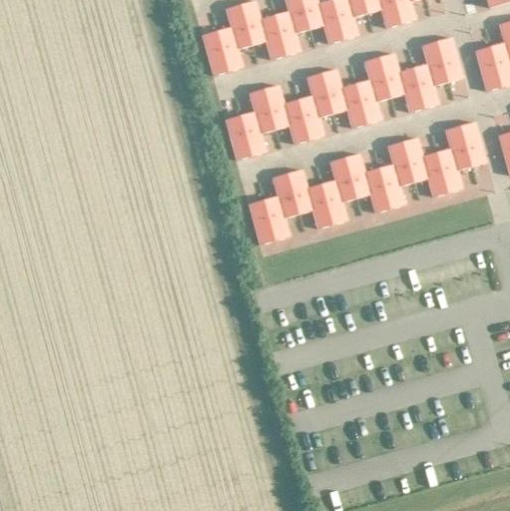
[(256,0),(240,4),(248,31),(263,27),(265,33),(279,29),(275,15),(261,18),(256,0)]
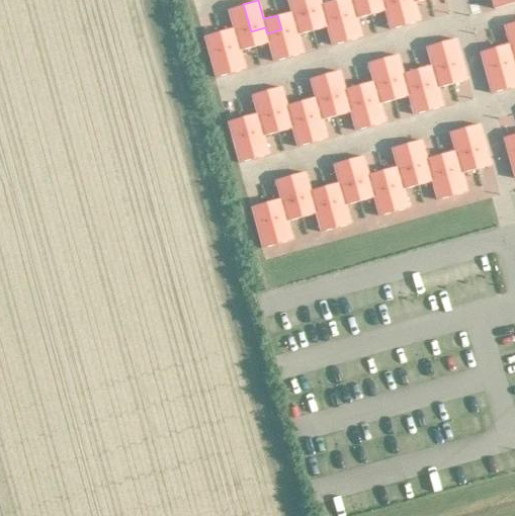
[(294,19),(309,15),(305,0),(288,0),(292,11),(277,15),(281,29),(295,25),(294,19)]
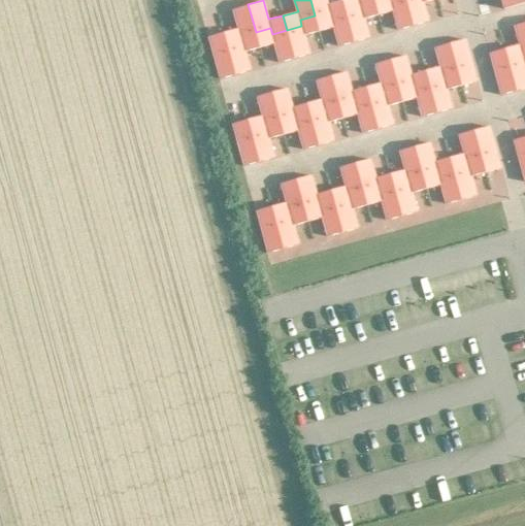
[(326,0),(310,0),(315,15),(330,11),(331,18),(347,13),(342,0),(337,0),(327,3),(326,0)]
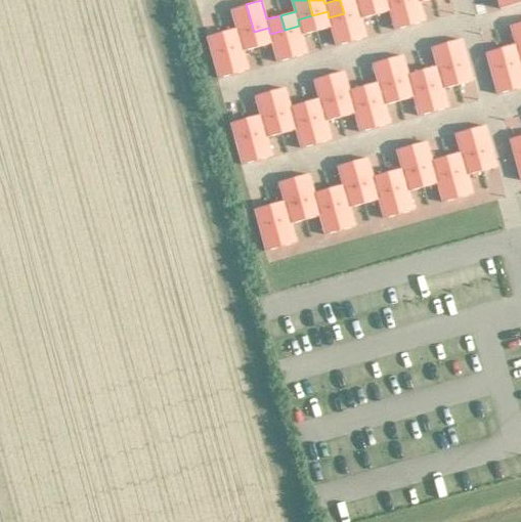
[(366,0),(340,0),(344,13),(358,9),(356,3),(366,0)]
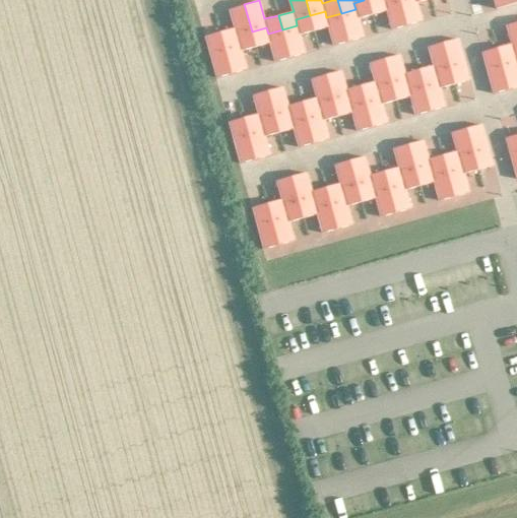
[(341,13),(348,40),(363,36),(358,17),(373,13),(369,0),(364,0),(353,3),(356,9),(341,13)]
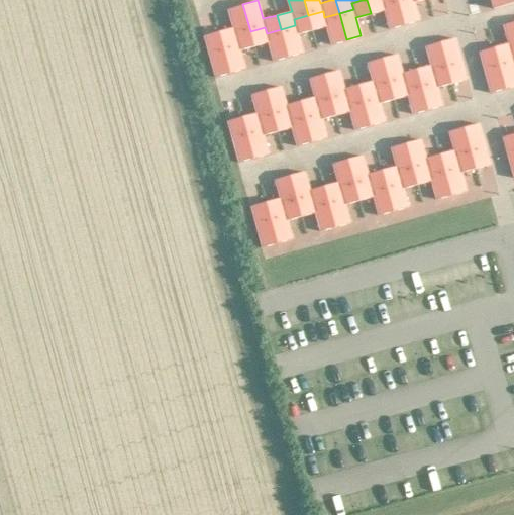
[(390,27),(404,24),(397,0),(386,0),(383,1),(382,0),(367,0),(371,13),(385,9),(390,27)]
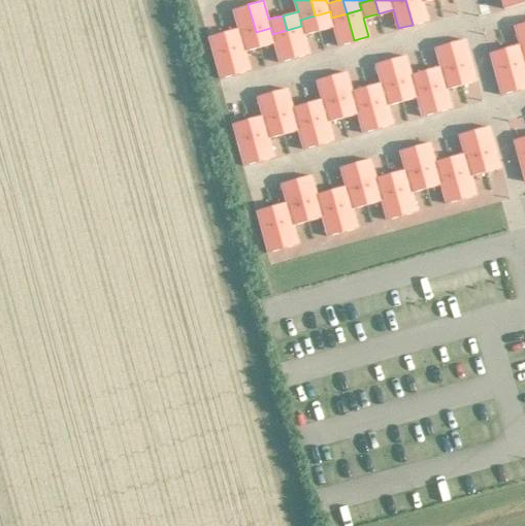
[(405,0),(413,25),(428,21),(423,1),(426,0),(405,0)]
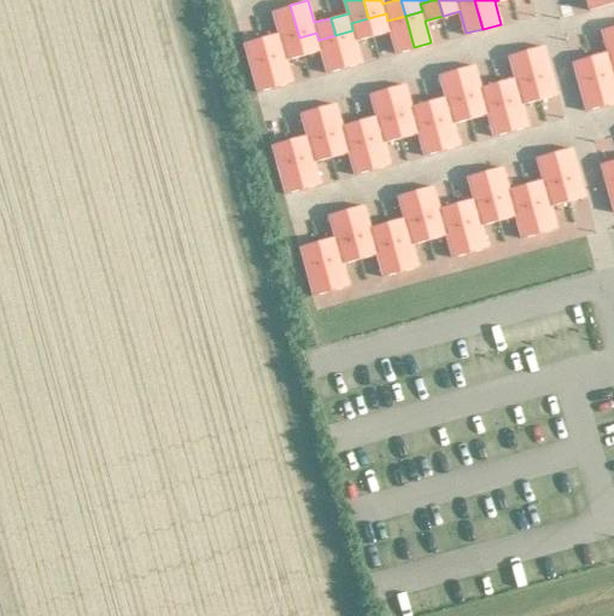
[(279,32),(262,36),(267,53),(284,48),(281,41),(299,38),(290,5),(273,10),(279,32)]
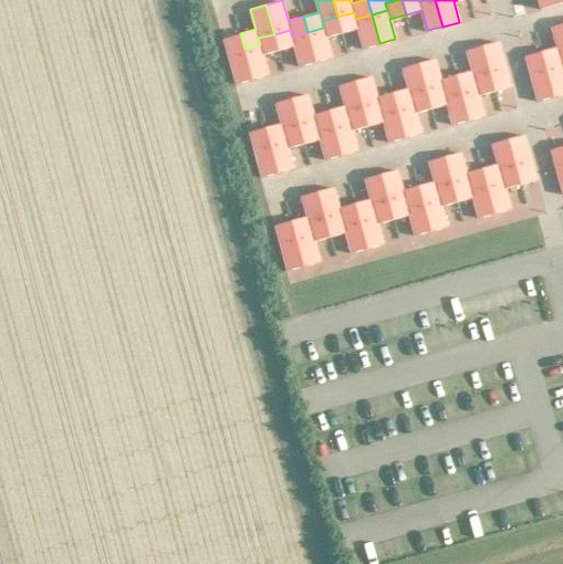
[(354,12),(337,17),(342,32),(357,28),(363,48),(379,43),(372,14),(355,19),(354,12)]
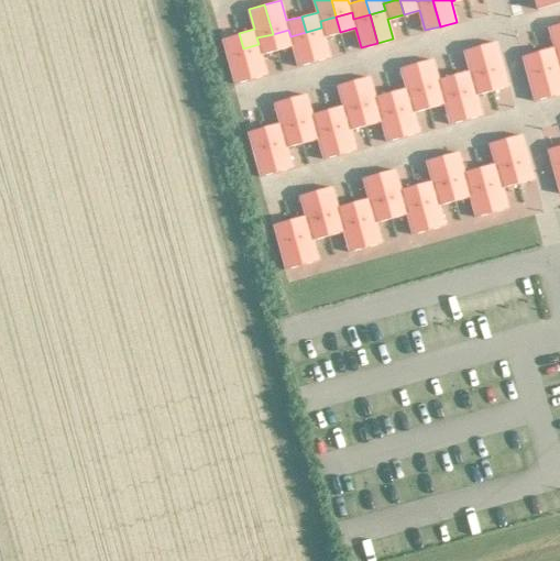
[(306,32),(314,61),(330,56),(325,36),(340,32),(336,17),(320,21),(321,28),(306,32)]
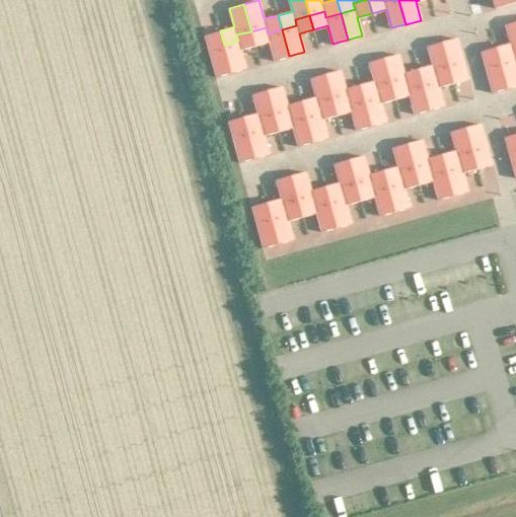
[(511,43),(496,47),(500,61),(514,57),(513,51),(515,50),(515,21),(505,24),(511,43)]
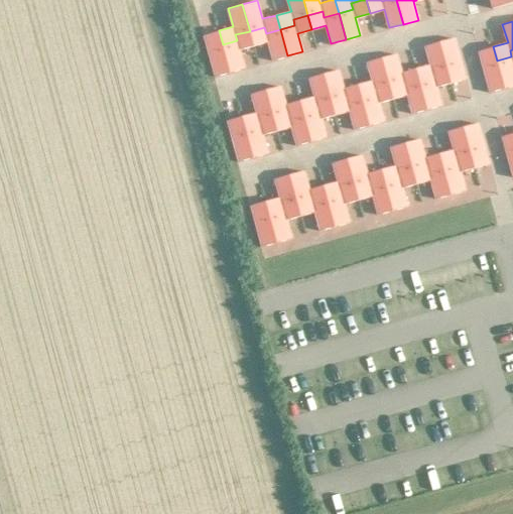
[(273,59),(287,55),(280,29),(266,33),(264,27),(250,31),(254,45),(268,41),(273,59)]
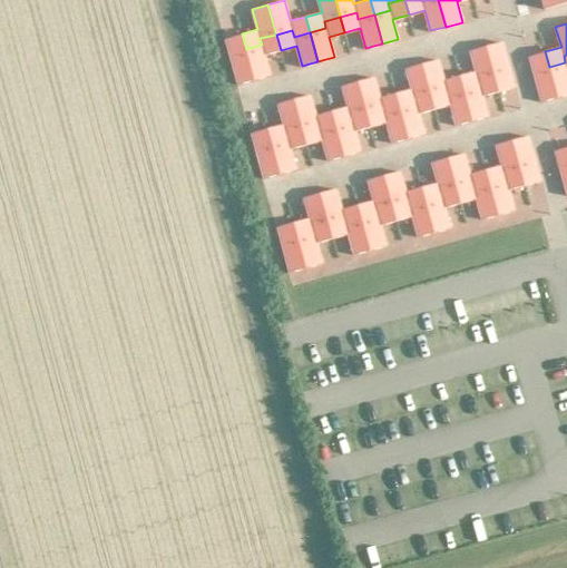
[(254,79),(246,49),(242,33),(225,38),(237,84),(254,79)]
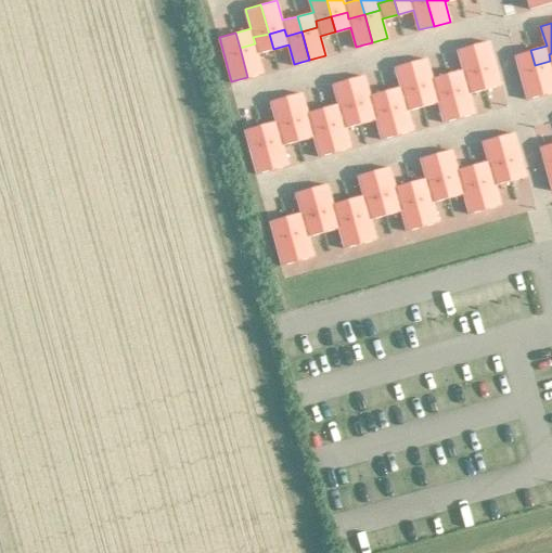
[(240,48),(247,77),(262,73),(257,52),(273,49),(269,34),(253,37),(255,43),(240,48)]
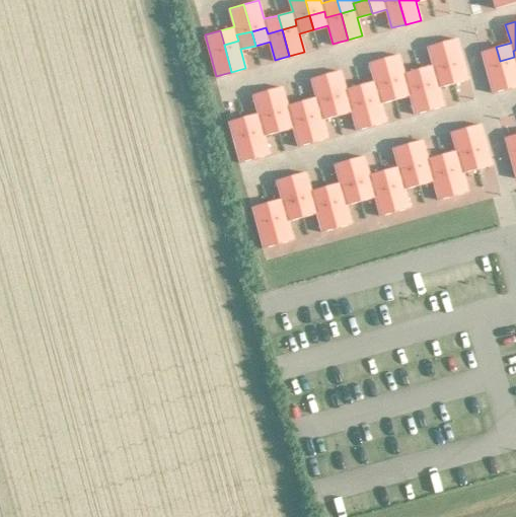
[(449,69),(453,83),(468,79),(457,38),(442,42),(449,69)]
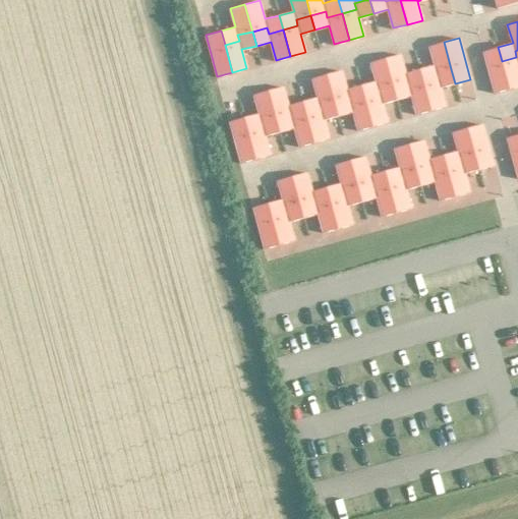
[(437,72),(451,69),(444,42),(429,46),(435,64),(419,68),(423,82),(439,78),(437,72)]
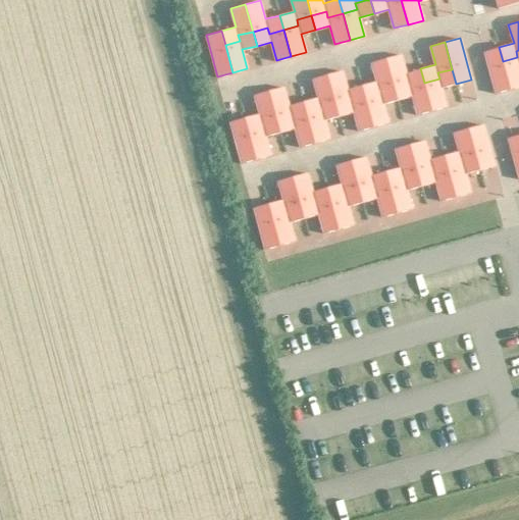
[(510,89),(503,61),(499,47),(484,51),(496,93),(510,89)]
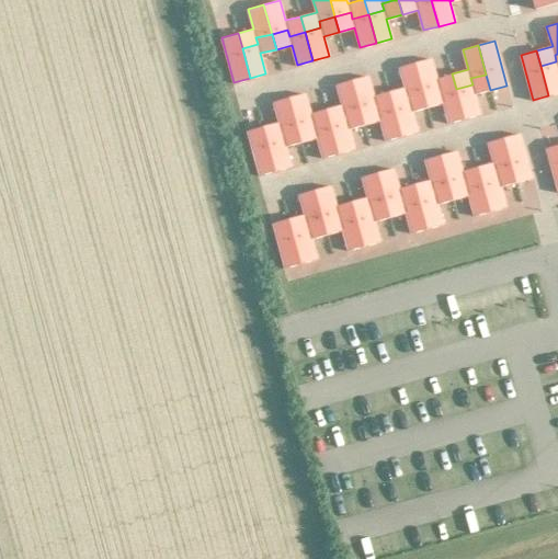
[(557,54),(555,55),(556,61),(541,66),(548,95),(557,92),(557,54)]
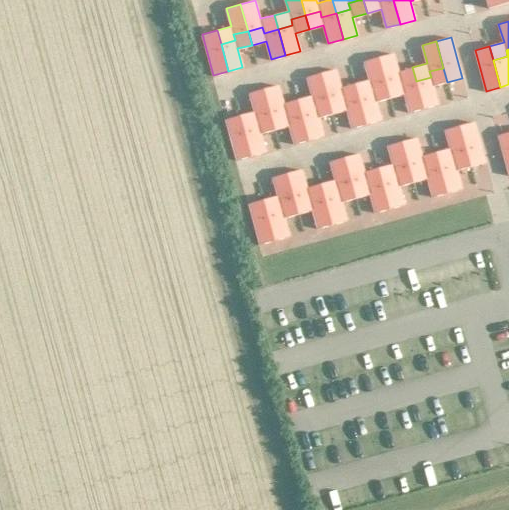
[(416,81),(412,67),(398,71),(393,53),(379,57),(386,83),(400,79),(402,85),(416,81)]
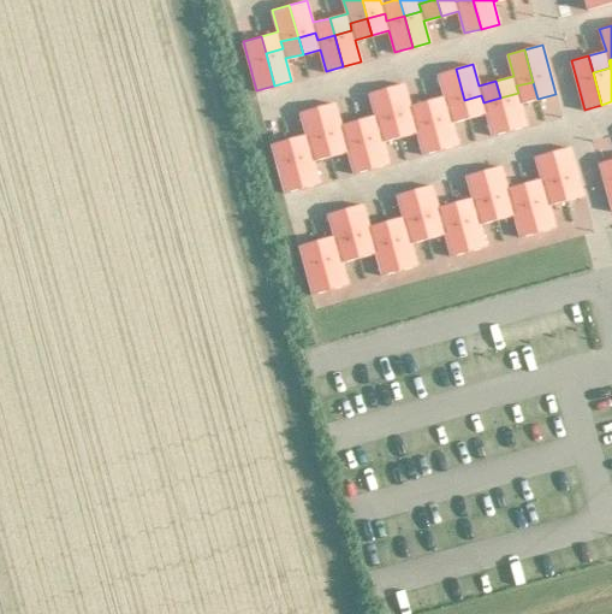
[(464,100),(456,69),(438,74),(444,95),(427,100),(432,117),(449,112),(447,105),(464,100)]
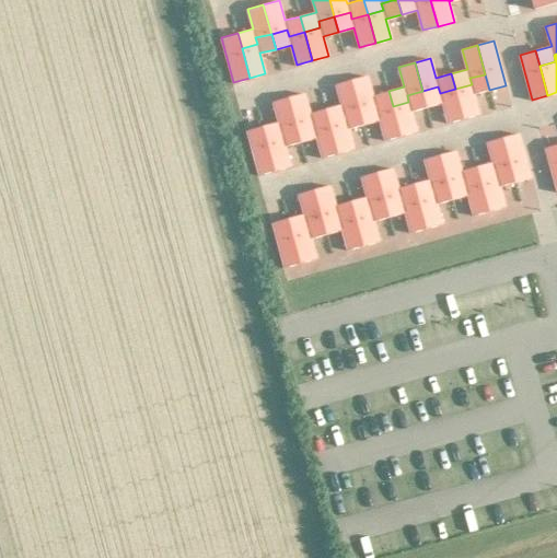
[(474,93),(489,90),(485,74),(470,78),(472,84),(455,89),(464,118),(479,114),(474,93)]
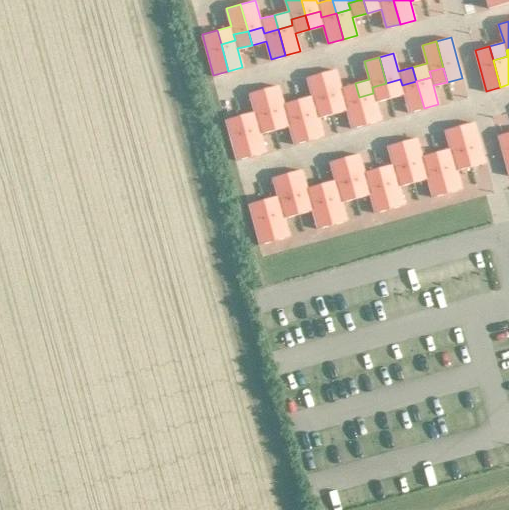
[(321,73),(328,99),(343,95),(344,101),(359,97),(355,83),(341,87),(336,69),(321,73)]
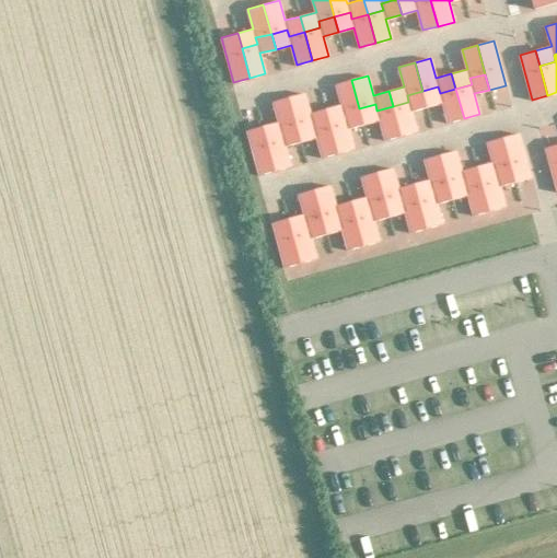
[(344,113),(359,108),(351,80),(336,84),(341,104),(325,108),(329,124),(346,119),(344,113)]
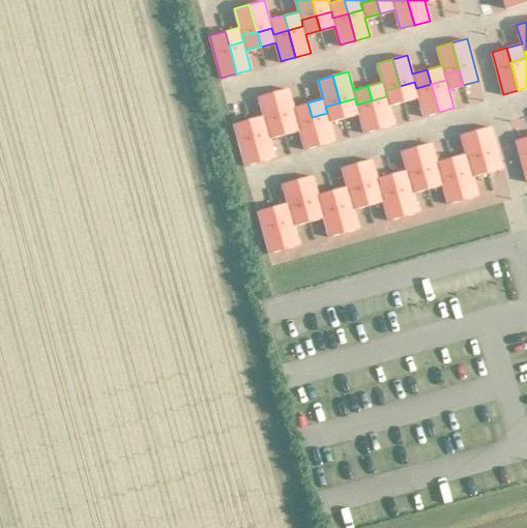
[(414,82),(400,86),(404,100),(418,96),(423,116),(439,112),(431,84),(416,88),(414,82)]
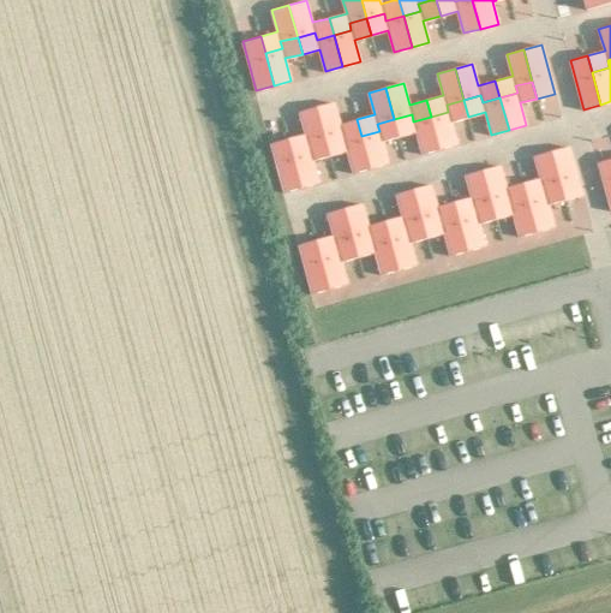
[(431,117),(439,149),(456,144),(450,121),(468,117),(463,100),(447,105),(448,112),(431,117)]
